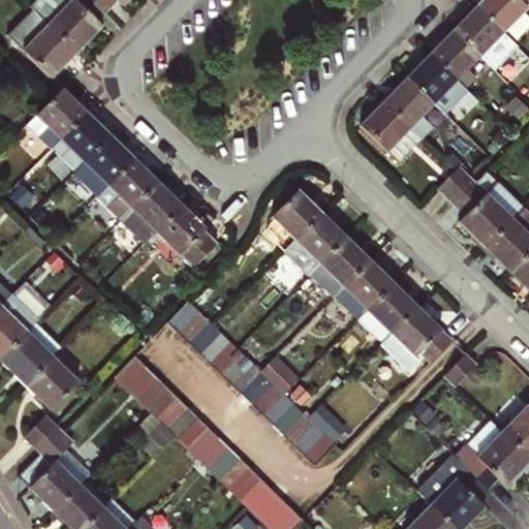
[(37,14),(78,55),(103,28),(97,23),(107,12),(94,0),(38,0),(30,8),(37,14)]
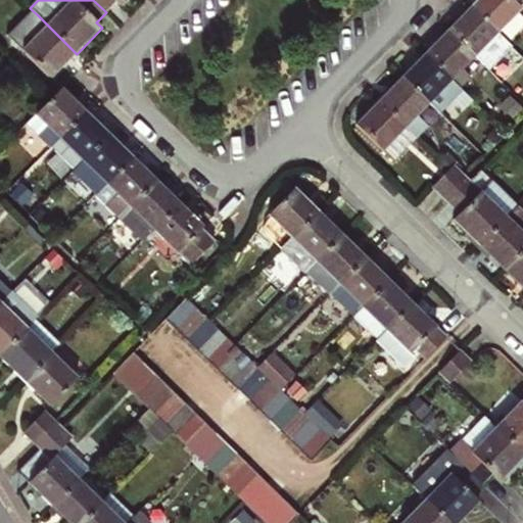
[(93,0),(106,12),(114,4),(121,9),(129,0),(93,0)]
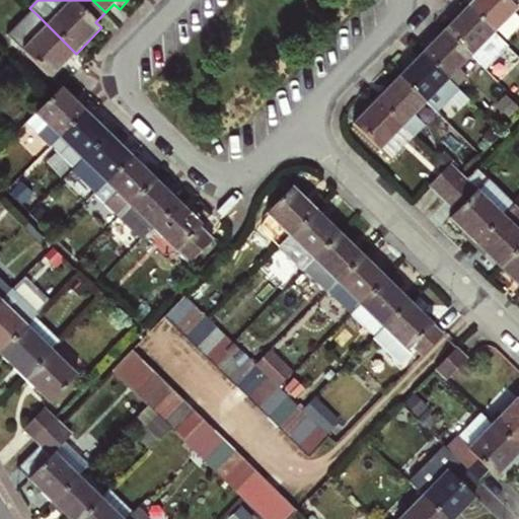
[(518,0),(475,0),(468,8),(494,32),(518,6),(518,0)]
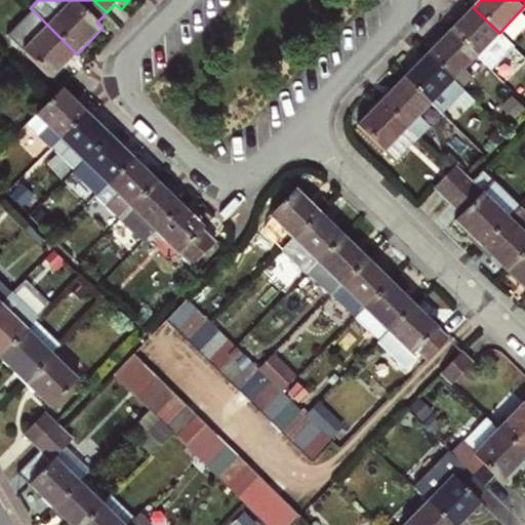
[(477,56),(490,70),(512,45),(499,33),(474,8),(451,32),(477,56)]
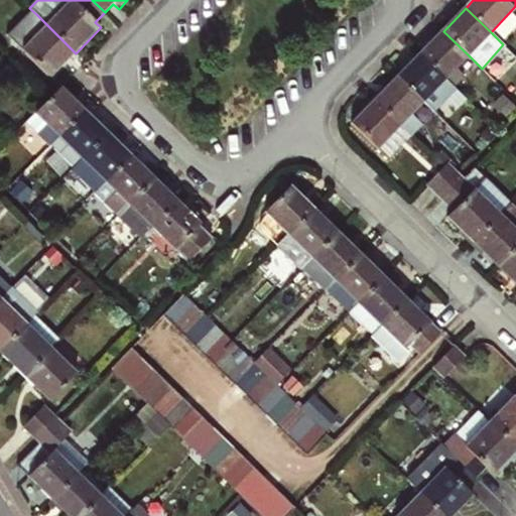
[(51,79),(76,53),(36,14),(12,41),(51,79)]
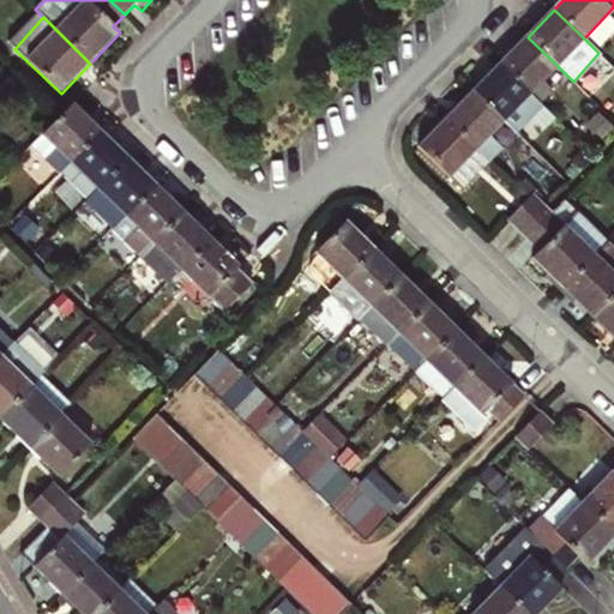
[(528,37),(500,66),(530,95),(541,83),(558,66),(528,37)]
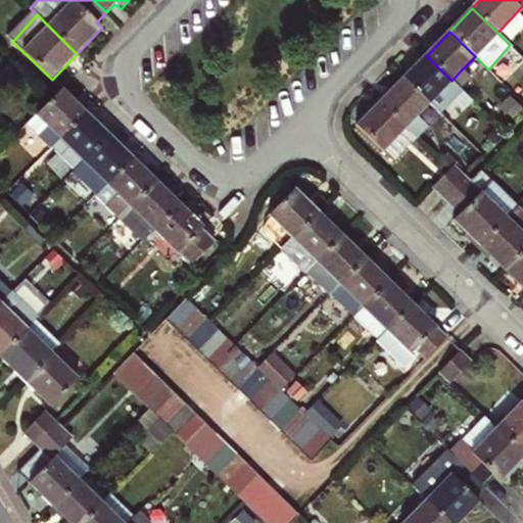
[(426,56),(403,79),(429,104),(439,93),(449,102),(459,88),(452,81),(426,56)]
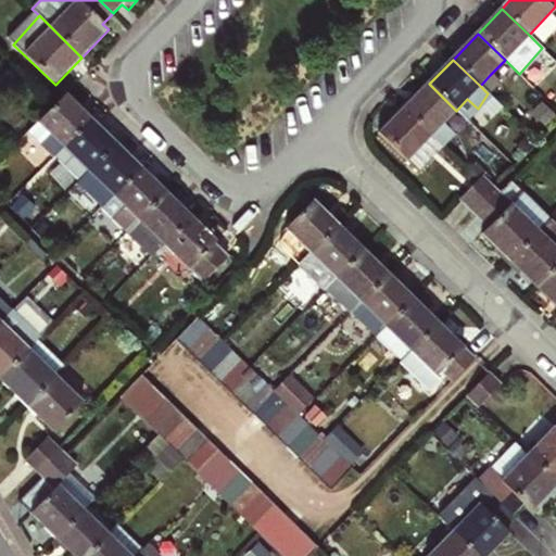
[(490,75),(480,86),(488,93),(498,84),(490,75)]
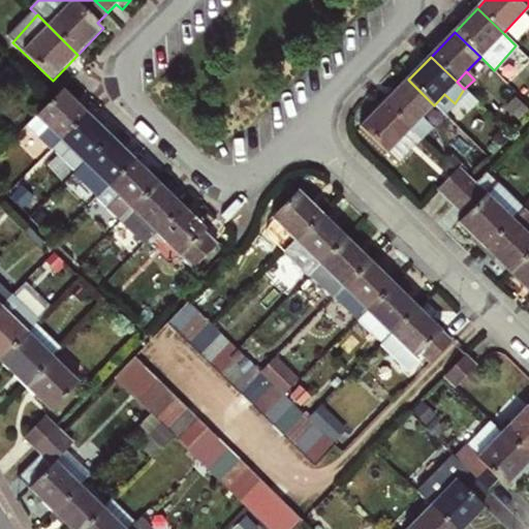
[(408,80),(385,102),(421,137),(432,125),(424,116),(434,105),(408,80)]
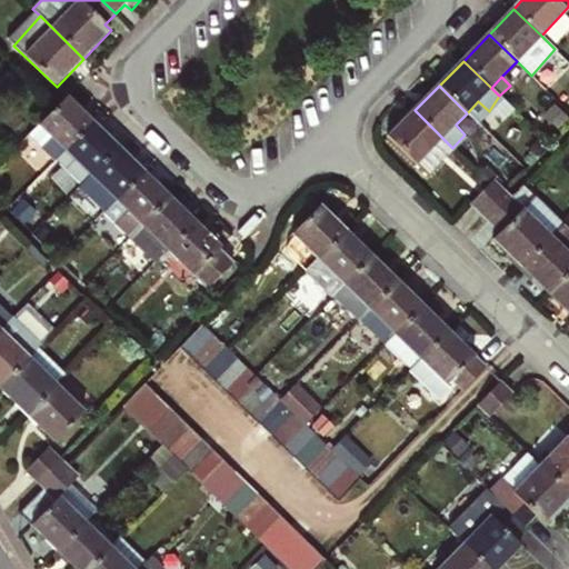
[(67,99),(40,126),(53,137),(53,138),(41,151),(55,165),(95,125),(67,99)]
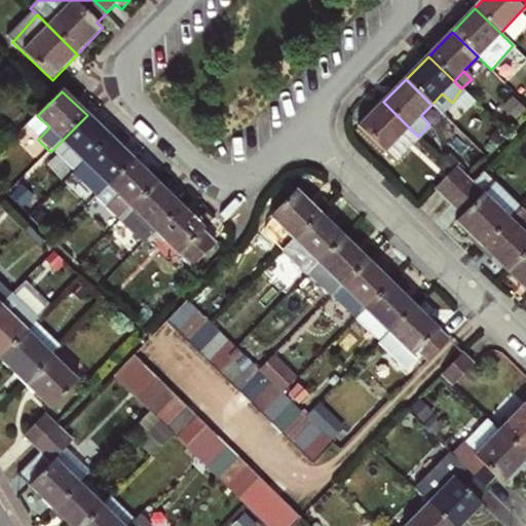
[(418,137),(383,102),(361,125),(396,160),(418,137)]
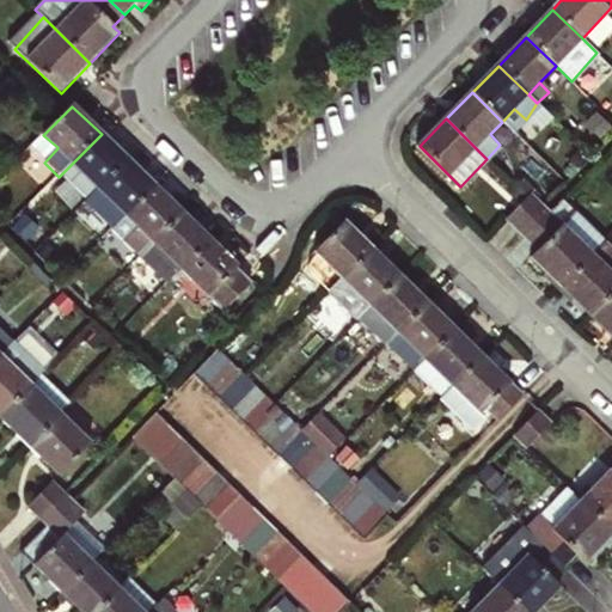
[(102,134),(59,177),(86,202),(99,190),(128,160),(102,134)]
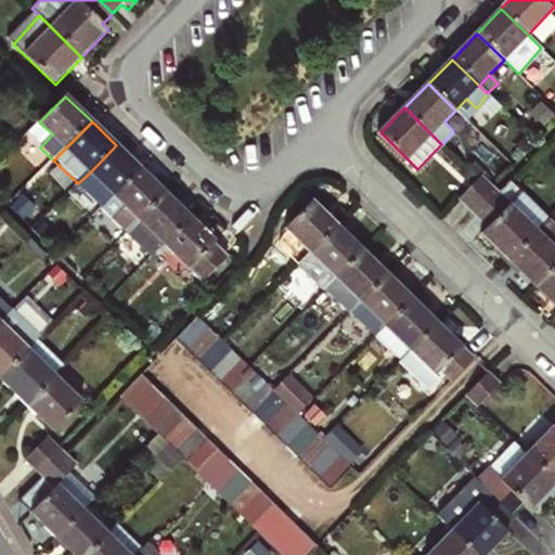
[(52,133),(39,123),(27,136),(40,147),(52,134),(52,133)]
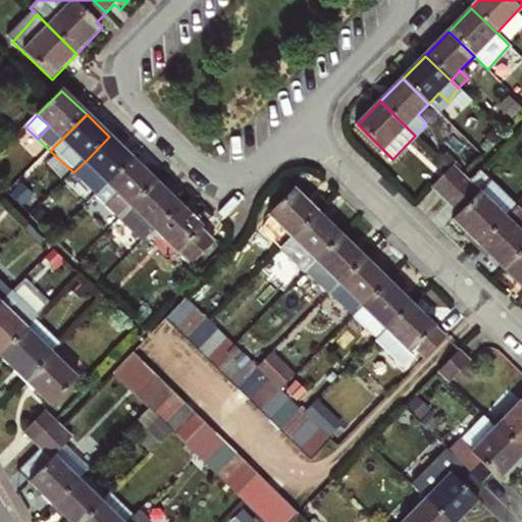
[(109,137),(85,162),(96,171),(85,184),(97,195),(133,159),(109,137)]
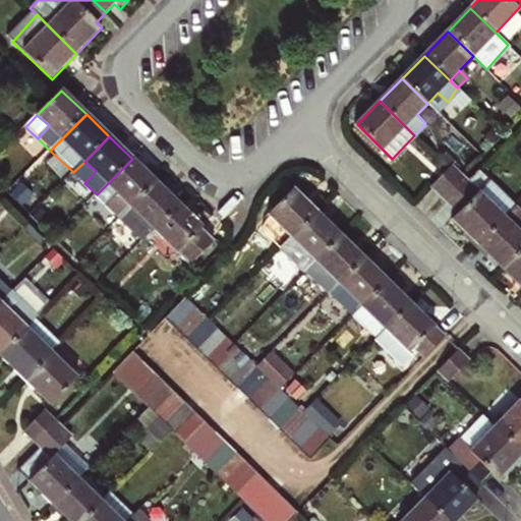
[(132,159),(97,194),(121,218),(156,181),(132,159)]
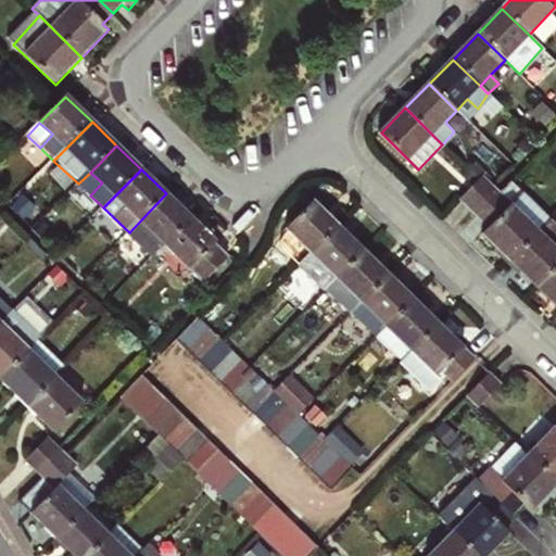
[(483,177),(479,181),(464,199),(475,209),(495,188),(483,177)]
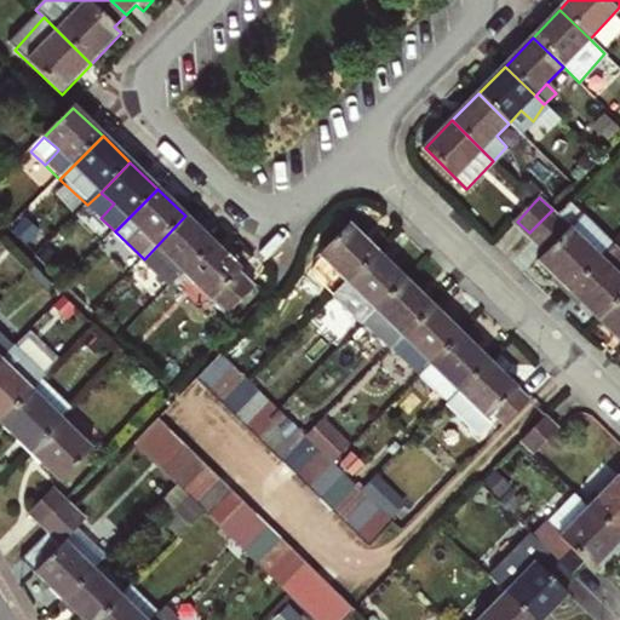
[(539,262),(569,291),(615,244),(573,202),(560,216),(537,240),(549,252),(539,262)]
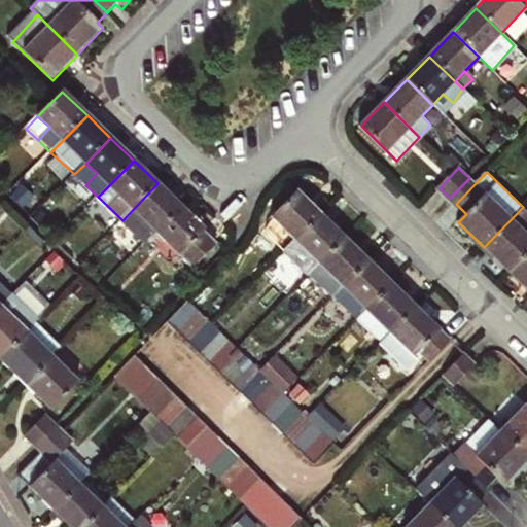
[(450,198),(456,204),(476,183),(469,178),(450,198)]
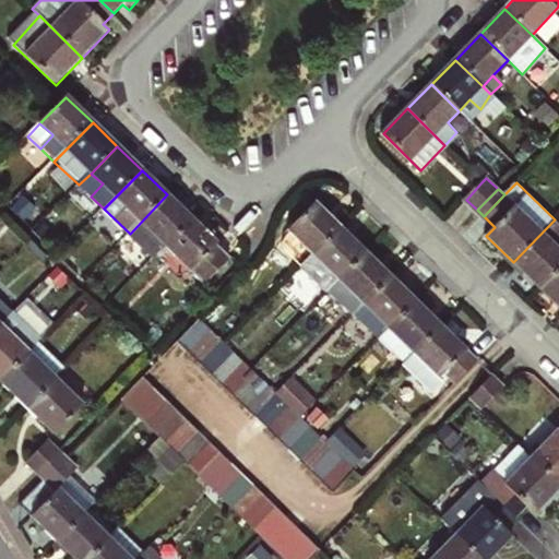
[(167,194),(130,234),(155,258),(166,247),(192,218),(167,194)]
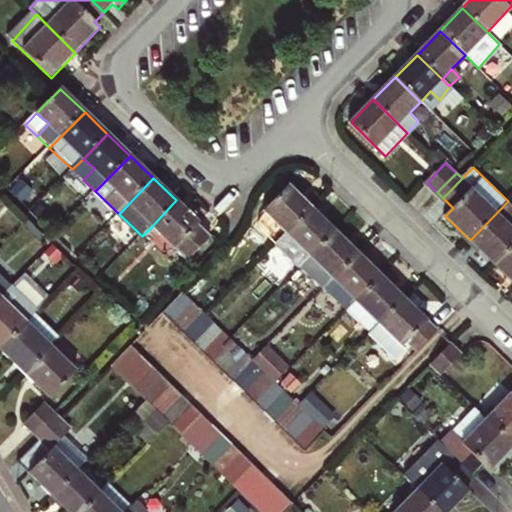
[(277,245),(314,207),(291,185),(265,212),(269,215),(258,227),(277,245)]
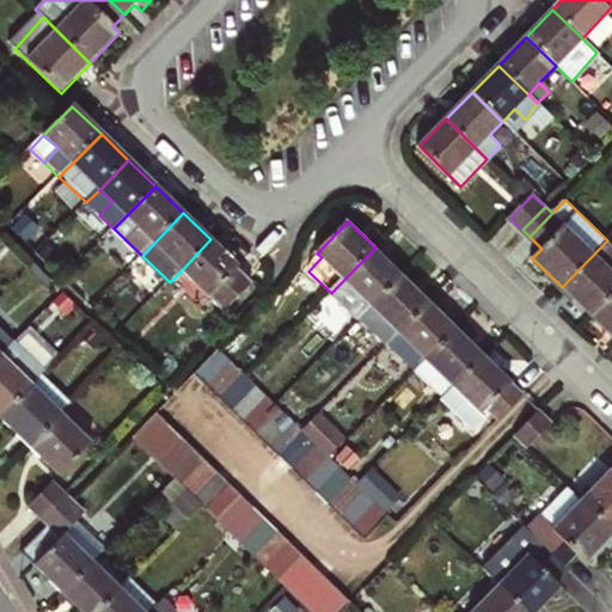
[(592,317),(611,295),(611,271),(610,269),(611,265),(611,238),(611,237),(607,240),(562,287),(592,317)]
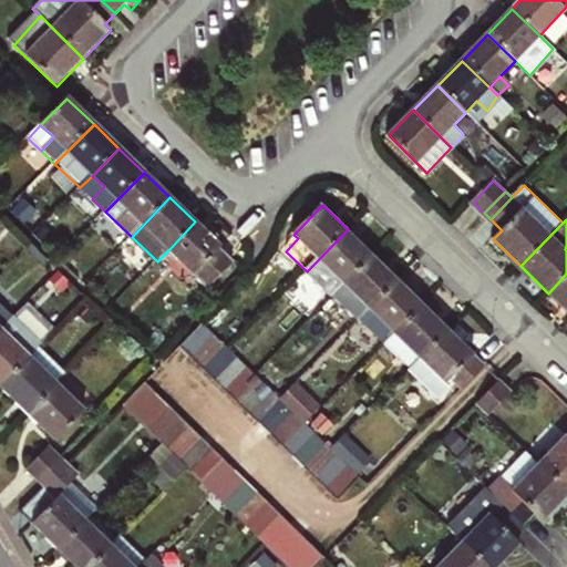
[(195,222),(168,250),(208,289),(234,264),(195,222)]
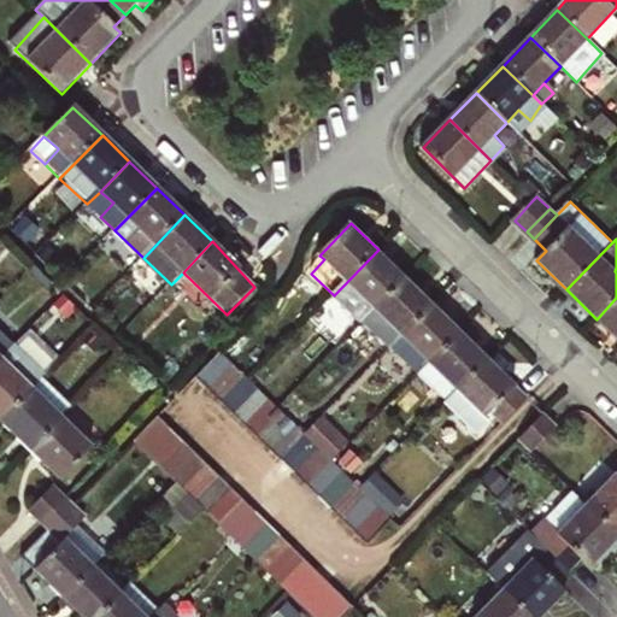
[(378,250),(334,295),(363,324),(365,322),(407,278),(378,250)]
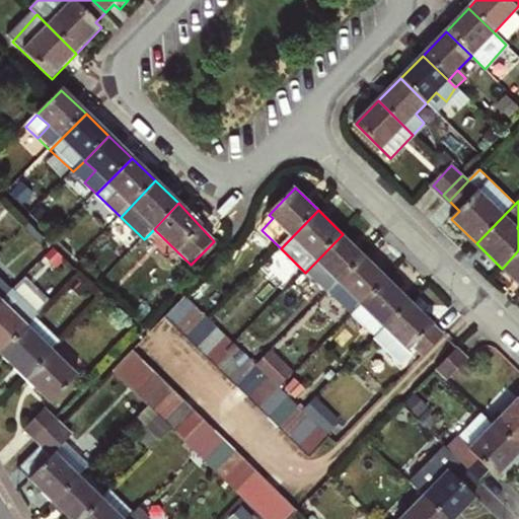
[(343,234),(307,271),(329,292),(338,283),(365,255),(343,234)]
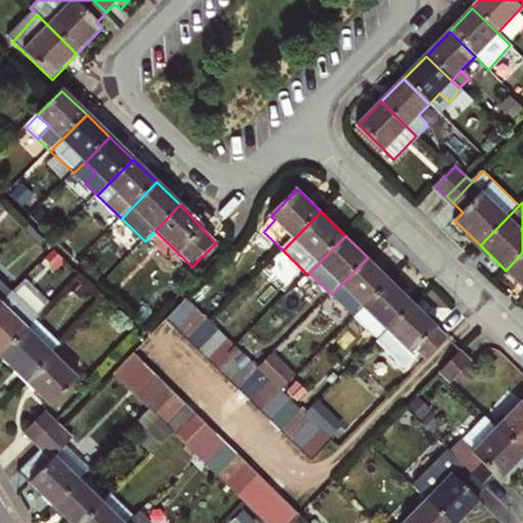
[(522,286),(522,252),(506,271),(522,286)]
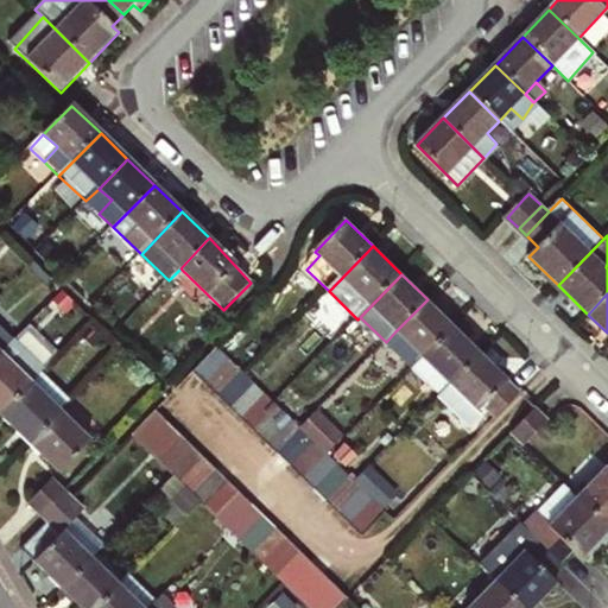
[(428,299),(396,331),(423,358),(454,325),(428,299)]
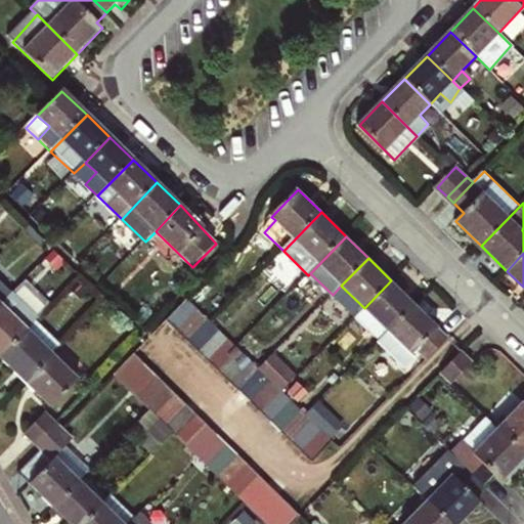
[(391,280),(364,308),(389,331),(415,303),(391,280)]
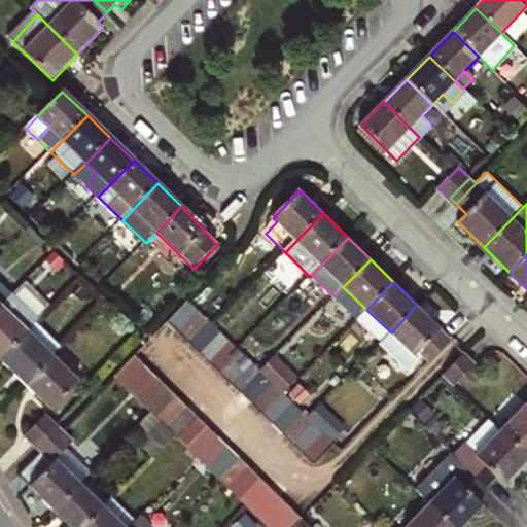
[(0,315),(6,309),(1,304),(9,293),(0,283),(0,315)]
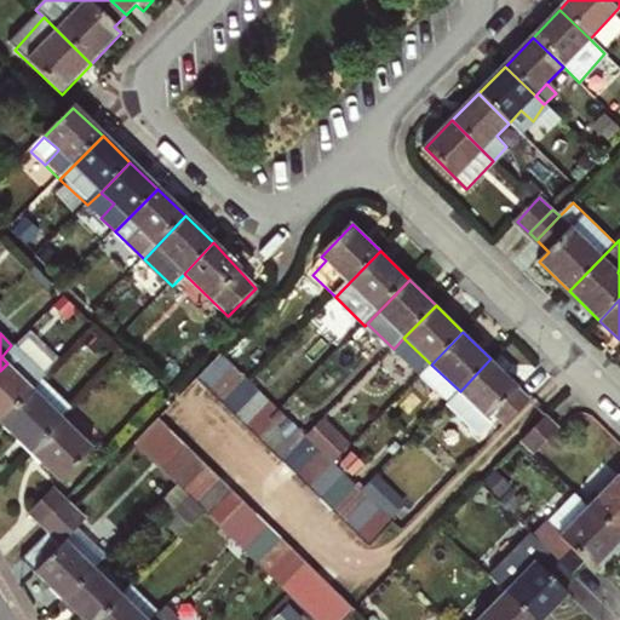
[(403,338),(394,349),(420,375),(431,365),(403,338)]
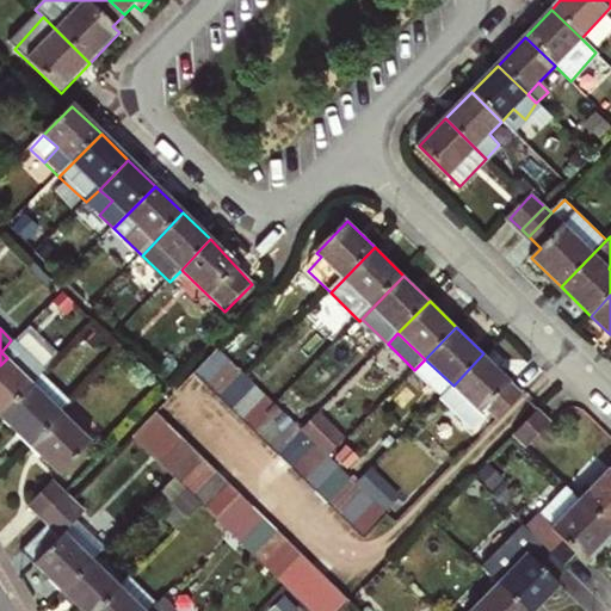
[(20,345),(7,358),(0,365),(0,414),(2,417),(44,374),(48,370),(20,345)]
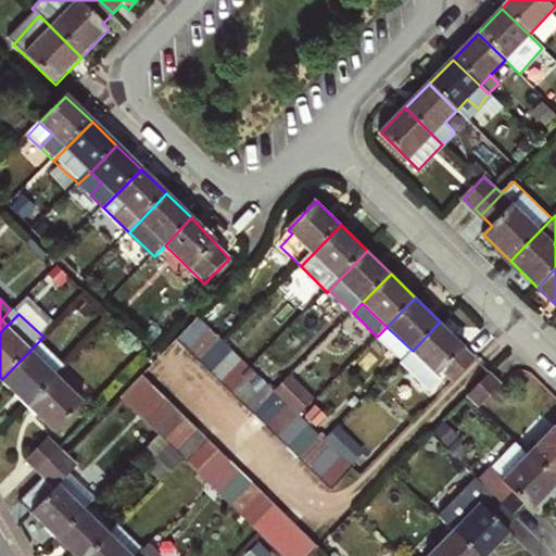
[(191,353),(212,331),(200,320),(179,341),(191,353)]
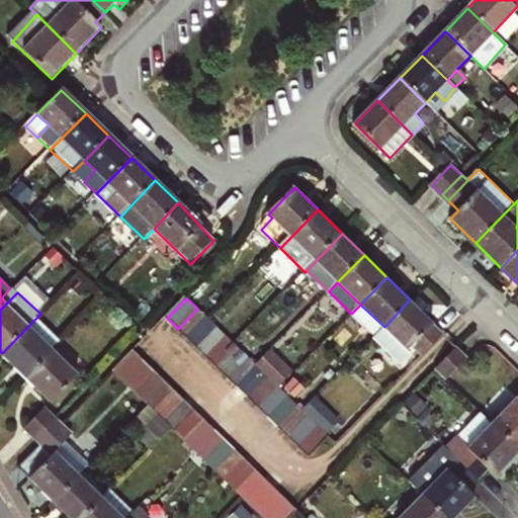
[(375,336),(372,339),(401,366),(413,354),(409,351),(414,346),(423,355),(445,333),(410,299),(384,327),(375,336)]
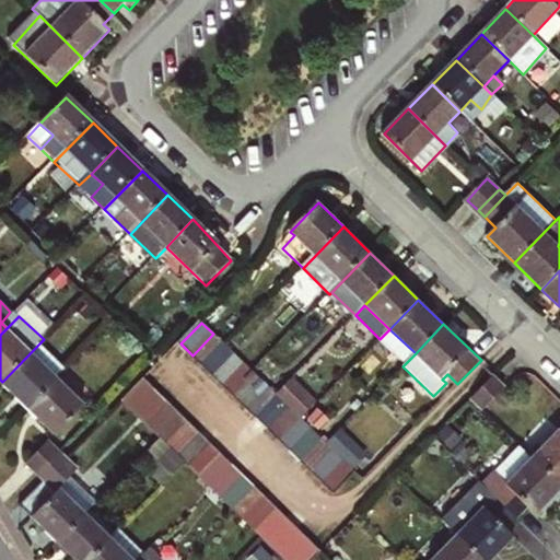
[(154,328),(144,339),(153,348),(164,338),(154,328)]
